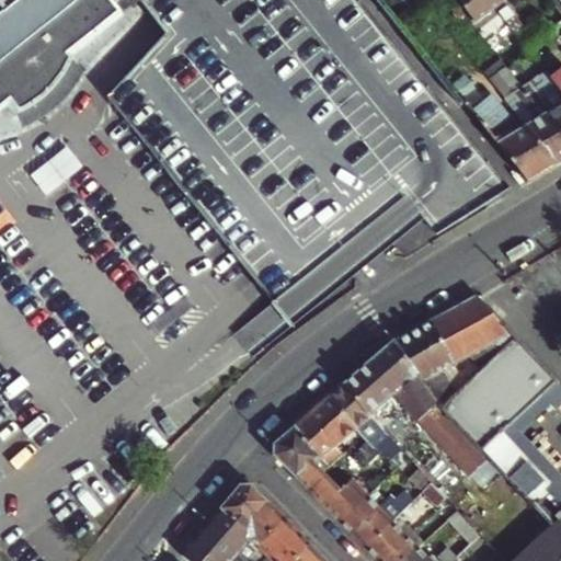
[(0,0),(0,118),(9,112),(20,124),(22,122),(30,118),(38,113),(44,109),(49,103),(53,101),(56,96),(61,90),(65,83),(68,77),(70,70),(73,65),(70,60),(124,19),(109,0),(0,0)]
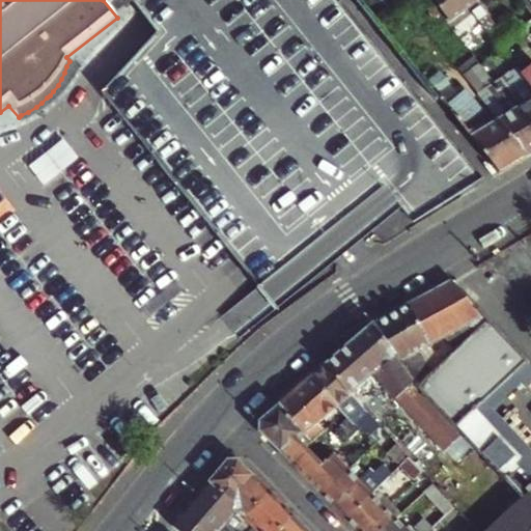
[(479,0),(436,0),(452,21),(473,5),(479,0)]
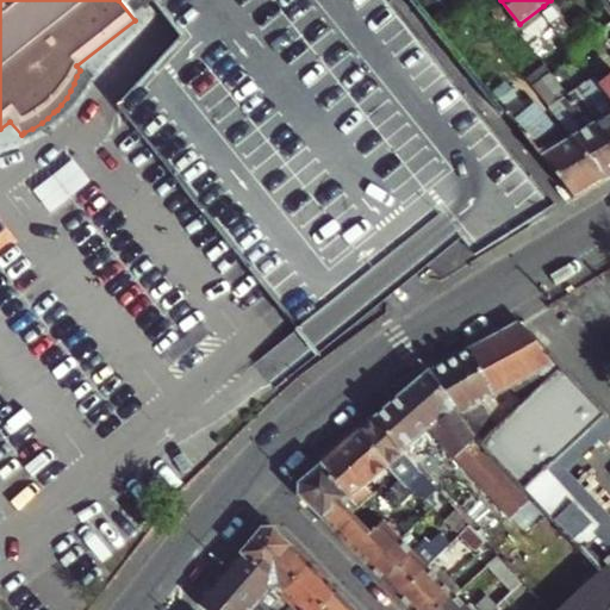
[(554,19),(577,50),(585,44),(562,13),(561,14),(554,19)]
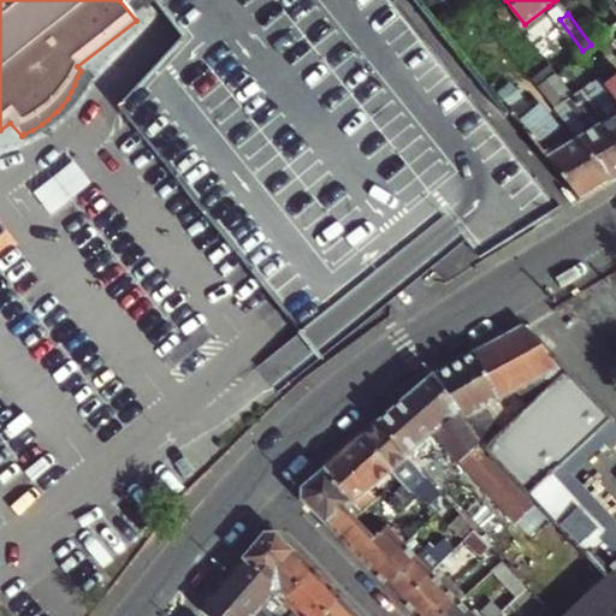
[(549,28),(575,63),(581,58),(585,54),(582,51),(560,19),(549,28)]
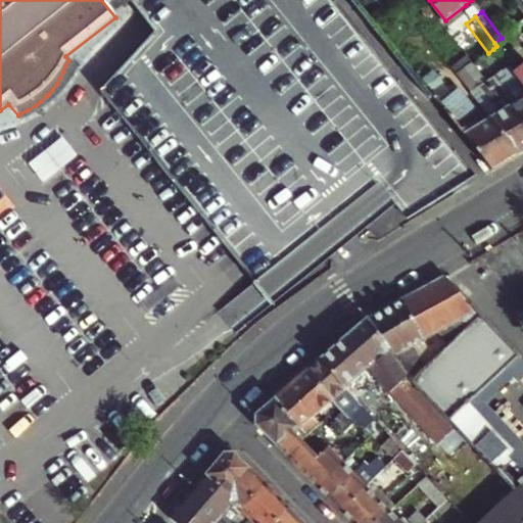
[(522,26),(512,35),(522,48),(522,68),(515,76),(522,85),(522,26)]
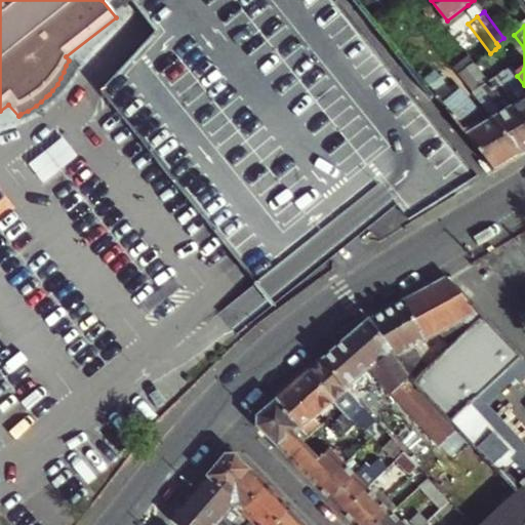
[(496,68),(488,75),(511,104),(524,121),(524,85),(517,76),(509,82),(496,68)]
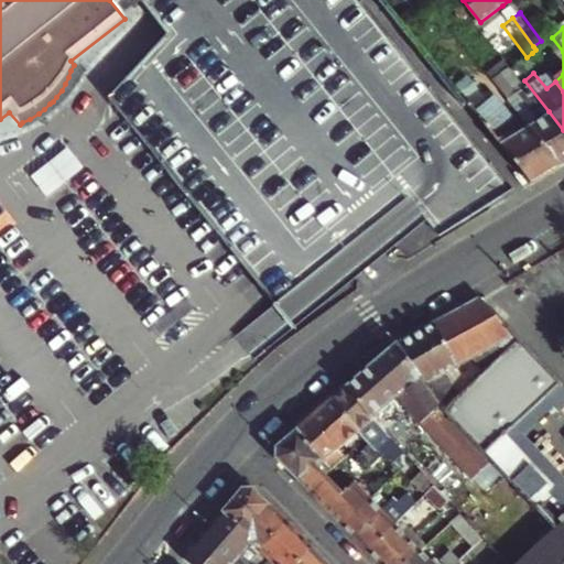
[(563,130),(549,111),(524,80),(520,75),(511,83),(520,93),(510,100),(529,123),(531,127),(562,166),(563,164),(563,130)]
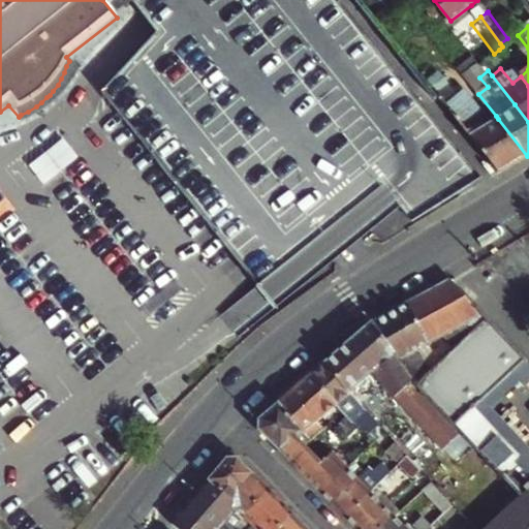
[(448,85),(438,93),(457,117),(500,172),(527,156),(498,119),(490,123),(460,85),(453,90),(448,85)]
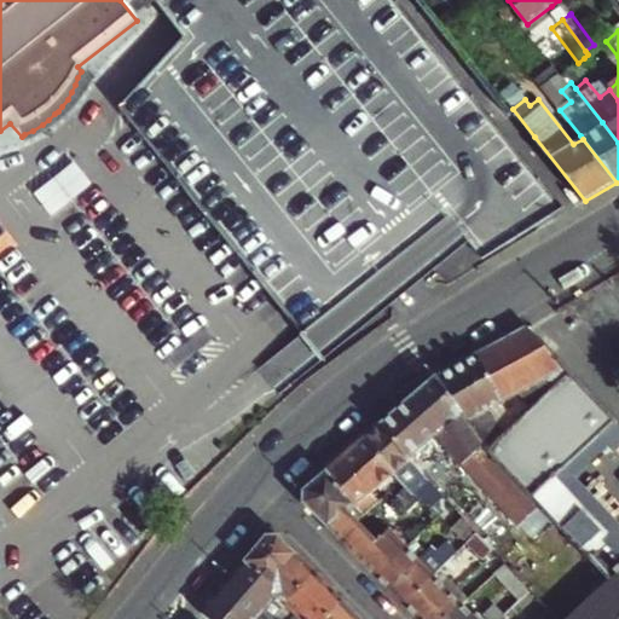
[(77,163),(34,195),(52,215),(94,185),(77,163)]
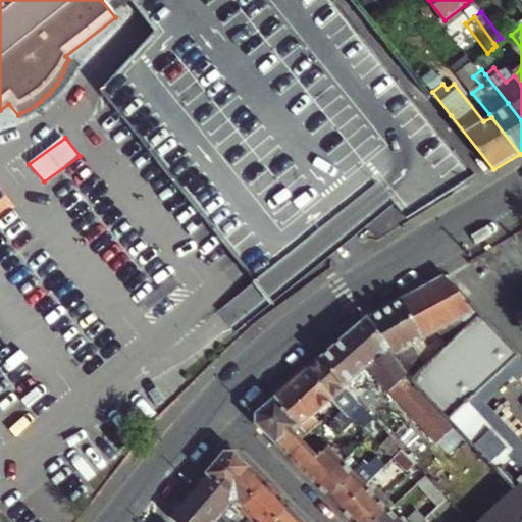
[(446,273),(399,300),(424,338),(465,316),(479,309),(446,273)]
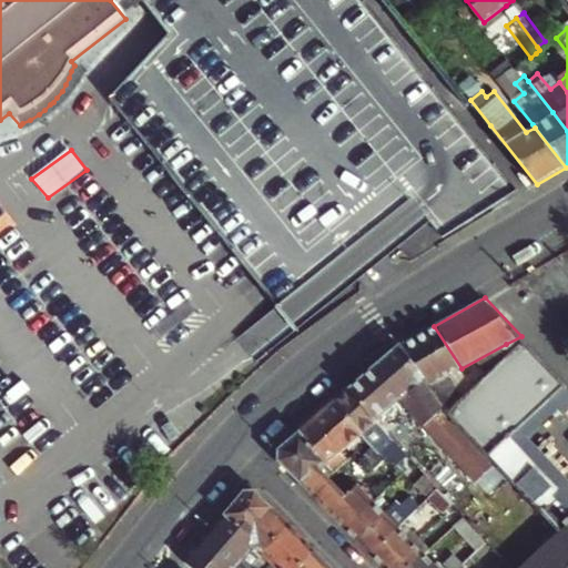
[(514,352),(506,344),(462,368),(434,326),(398,347),(423,385),(446,409),(514,352)]
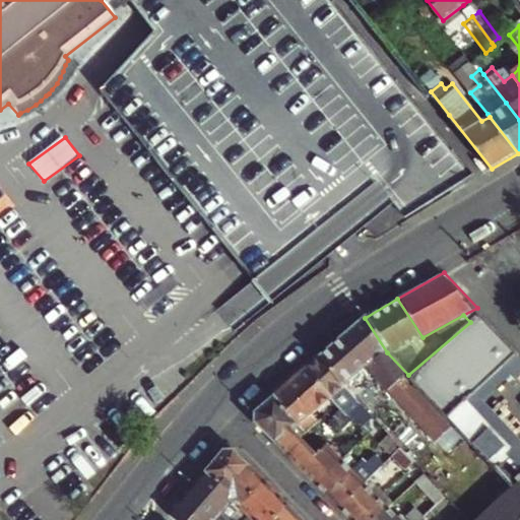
[(477,308),(463,315),(470,322),(408,375),(448,417),(466,401),(506,366),(519,353),(477,308)]
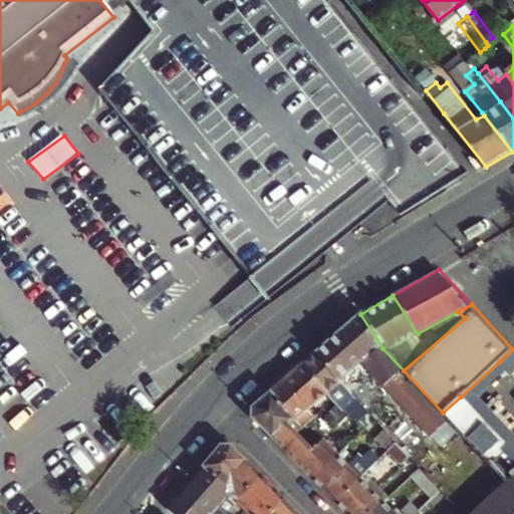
[(315,352),(339,378),(359,360),(394,400),(448,458),(468,439),(443,413),(404,370),(382,348),(360,314),(315,352)]
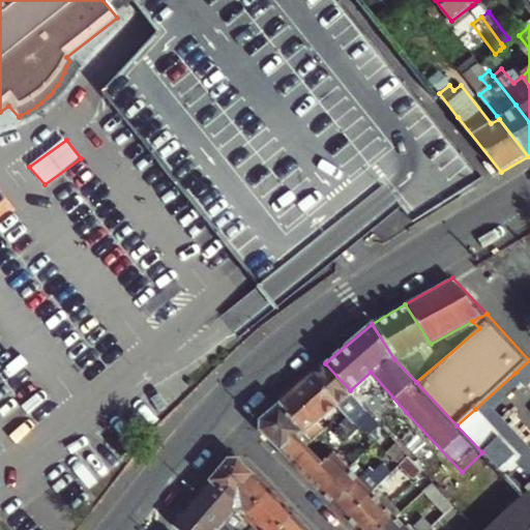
[(529,360),(516,373),(529,386),(529,385),(529,360)]
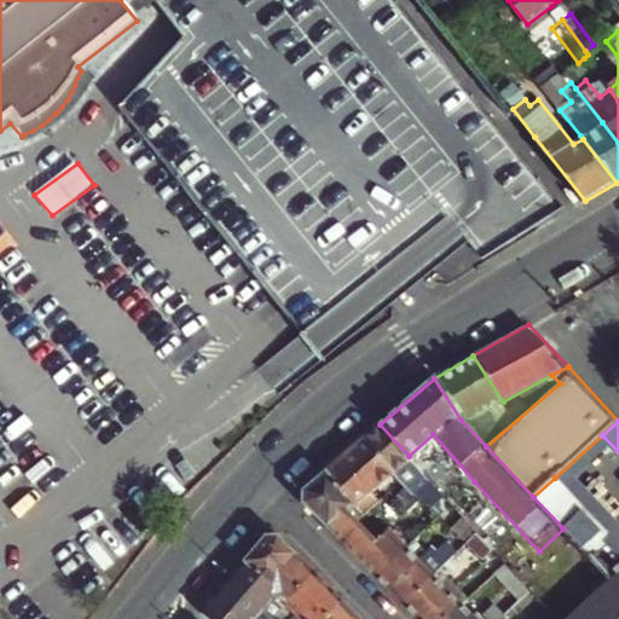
[(380,424),(364,438),(394,469),(409,456),(380,424)]
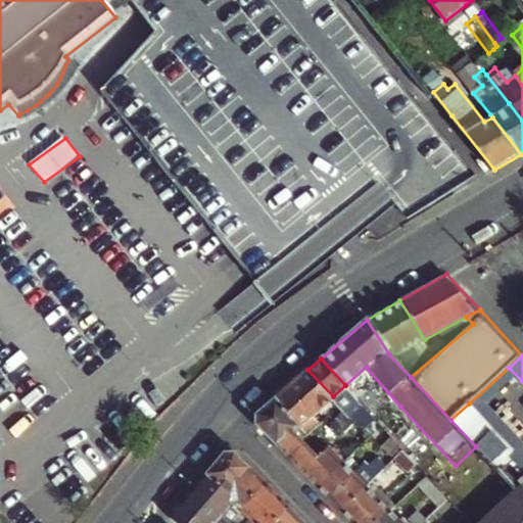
[(333,396),(307,370),(275,397),(301,423),(311,431),(323,420),(315,413),(333,396)]
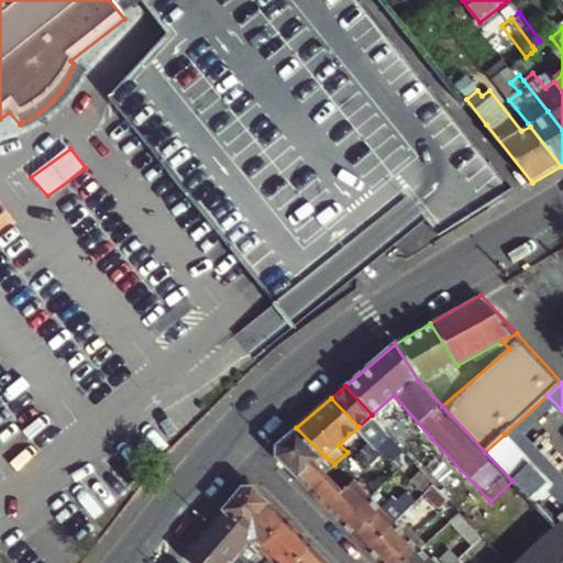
[(317,463),(324,455),(296,428),(277,443),(275,457),(323,505),(342,523),(370,497),(354,482),(343,490),(317,463)]
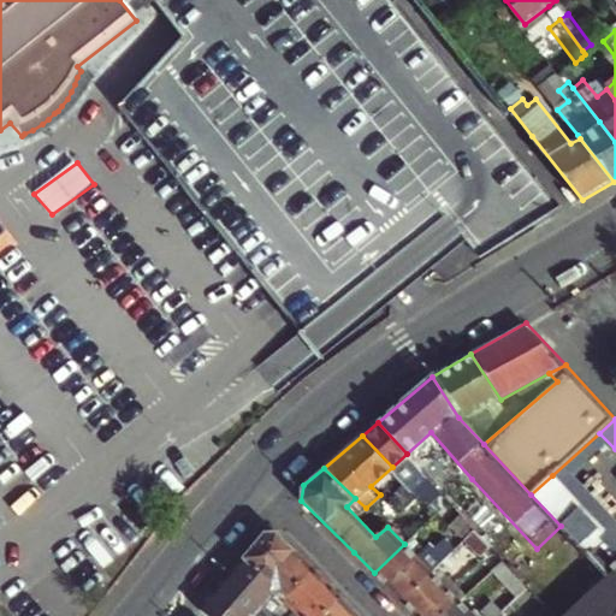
[(432,481),(425,474),(413,486),(420,493),(432,481)]
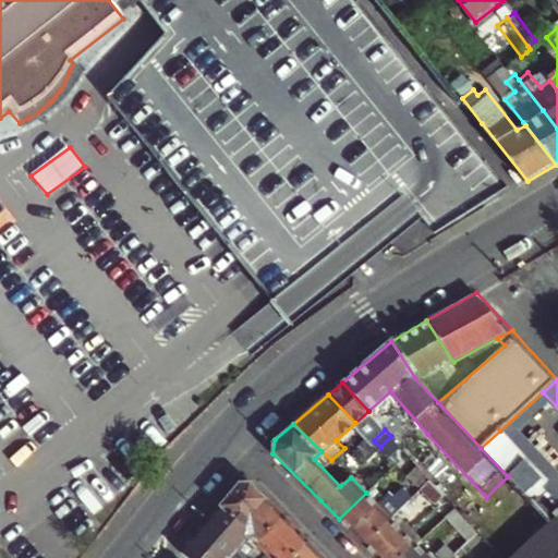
[(526,459),(500,431),(481,448),(508,476),(523,462),(526,459)]
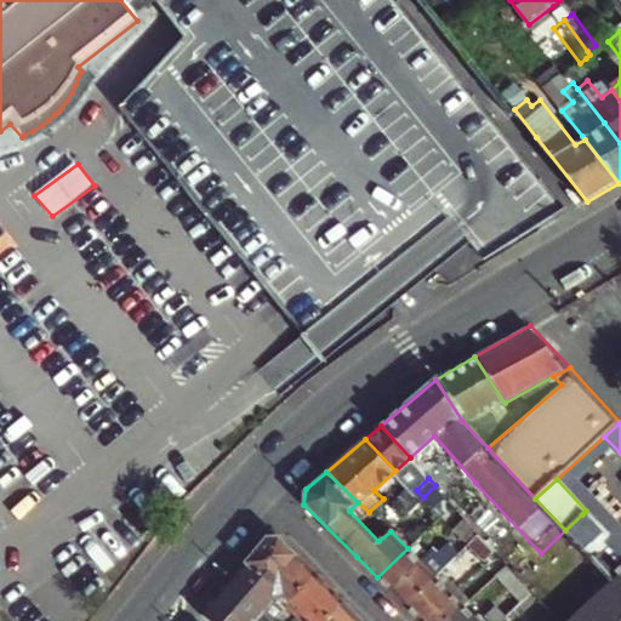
[(423,497),(416,490),(408,499),(405,495),(398,502),(408,512),(423,497)]
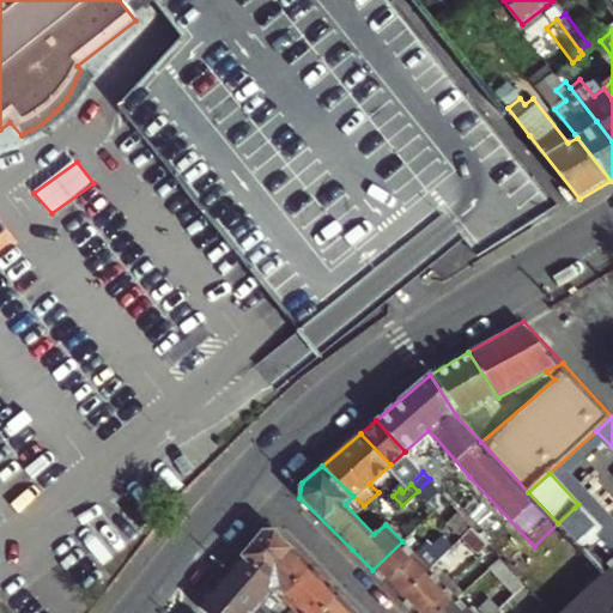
[(595,529),(578,545),(588,554),(608,536),(598,526),(578,504),(575,508),(595,529)]
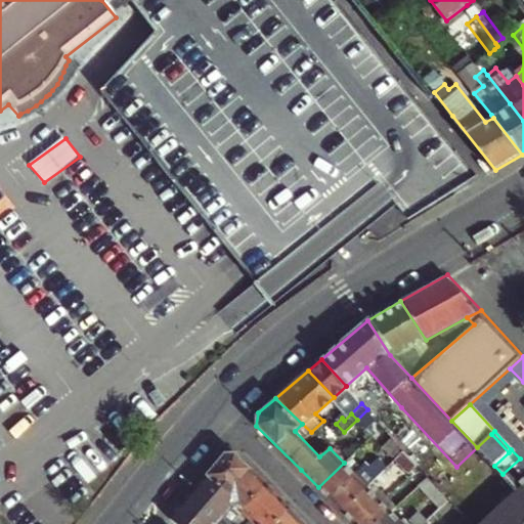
[(477,447),(494,466),(509,452),(491,434),(477,447)]
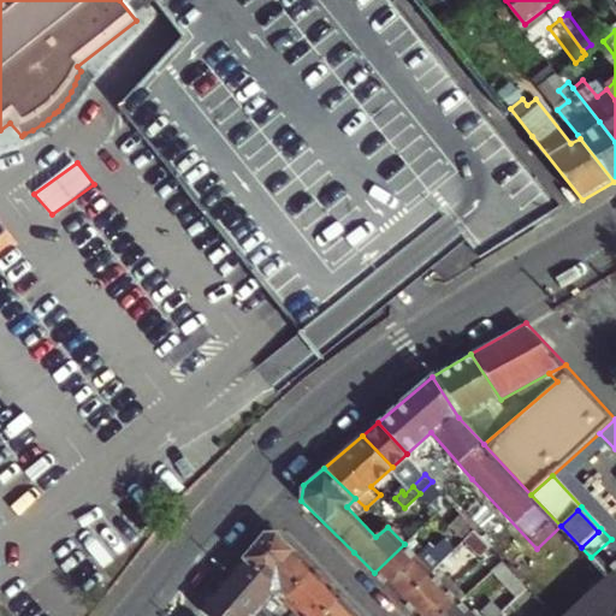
[(461,513),(451,522),(466,537),(473,531),(475,528),(461,513)]
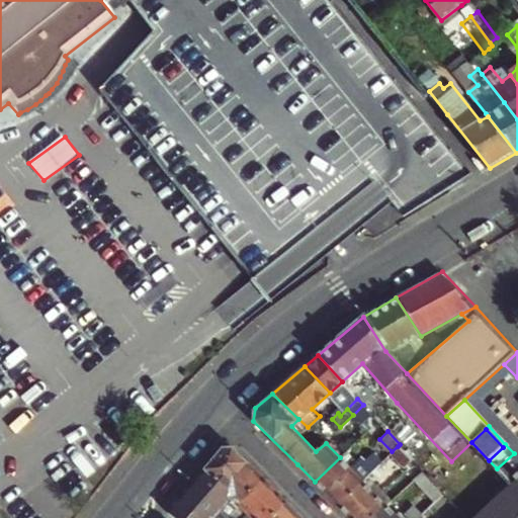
[(398,446),(392,451),(405,464),(410,459),(398,446)]
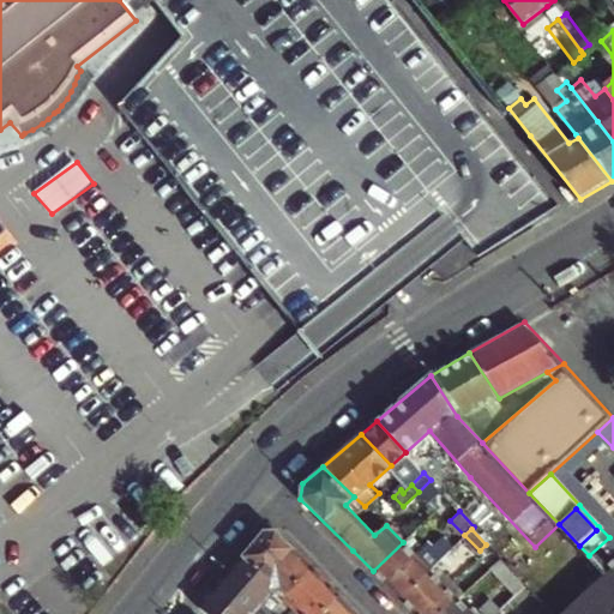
[(264,531),(244,555),(269,576),(270,590),(283,596),(312,567),(274,530),(264,531)]
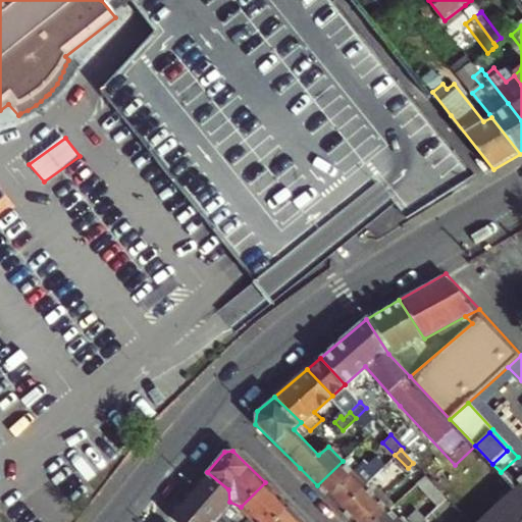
[(317,485),(341,510),(372,478),(387,463),(378,454),(356,475),(343,461),(317,485)]
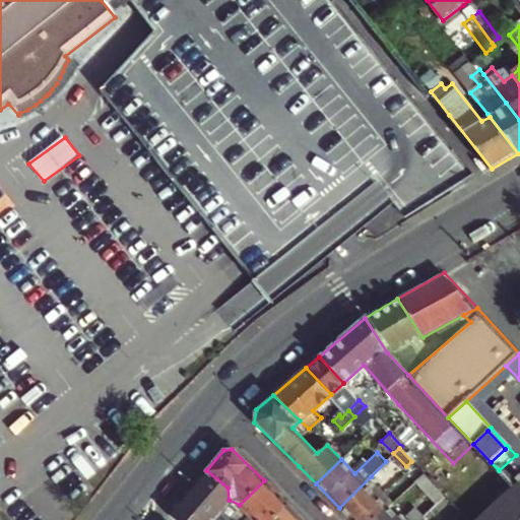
[(474,519),(519,519),(519,459),(516,455),(499,470),(514,485),(474,519)]
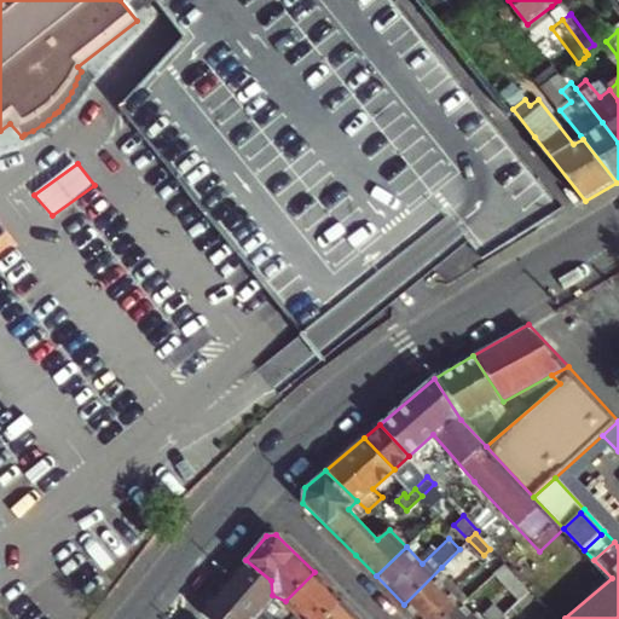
[(271,580),(246,560),(231,577),(265,605),(260,612),(268,618),(273,618),(282,611),(284,607),(272,595),(271,580)]
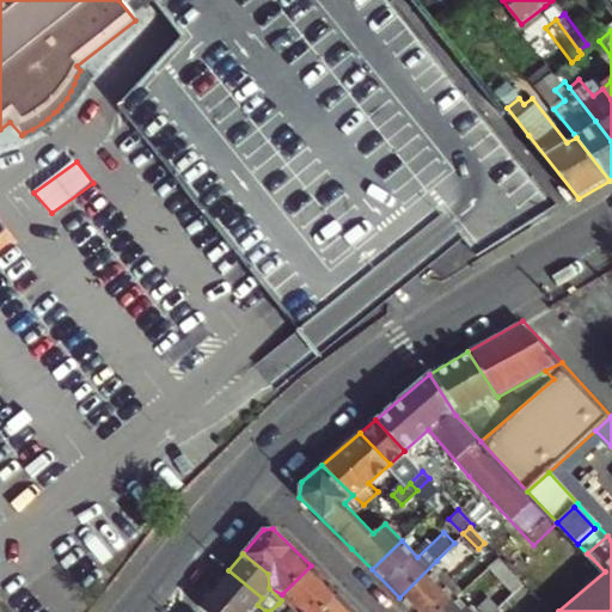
[(520,577),(500,555),(491,562),(513,585),(520,577)]
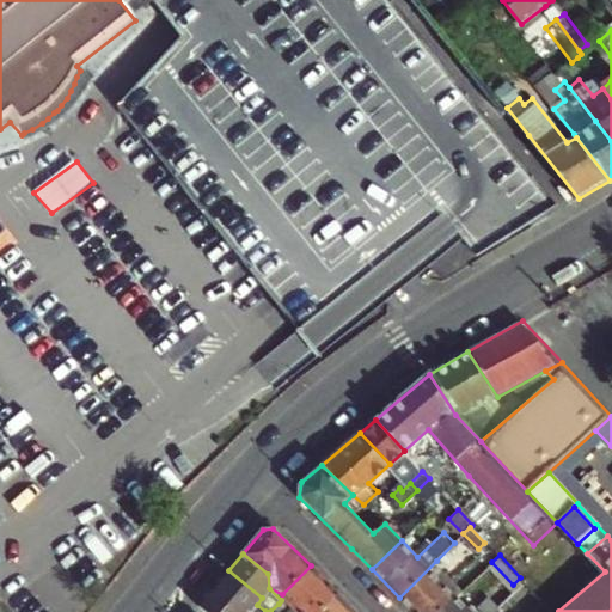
[(436,561),(399,598),(414,611),(439,611),(457,595),(464,587),(436,561)]
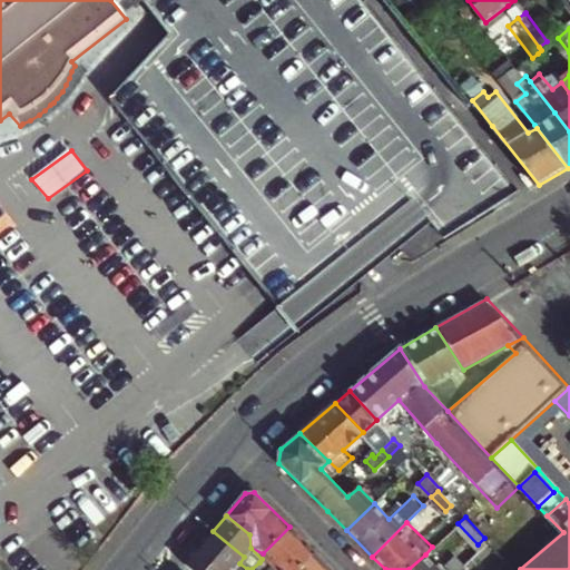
[(296,569),(314,552),(290,527),(263,553),(266,554),(274,561),(266,568),(259,562),(252,569),(296,569)]
